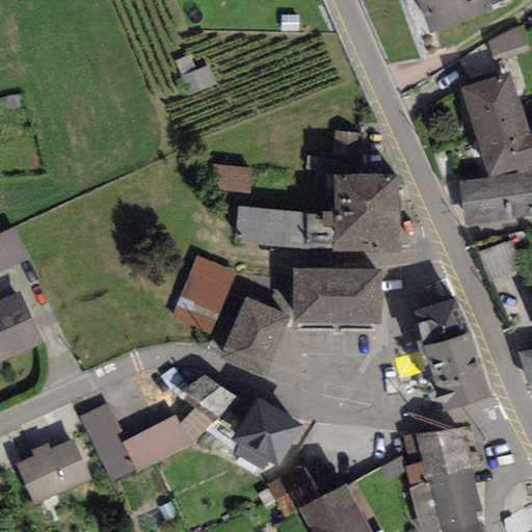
[(422,0),(431,23),(491,0),(422,0)]
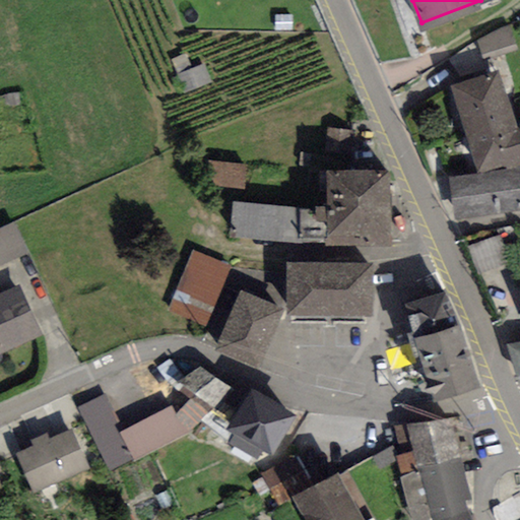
[(507,23),(476,41),(480,52),(514,44),(507,23)]
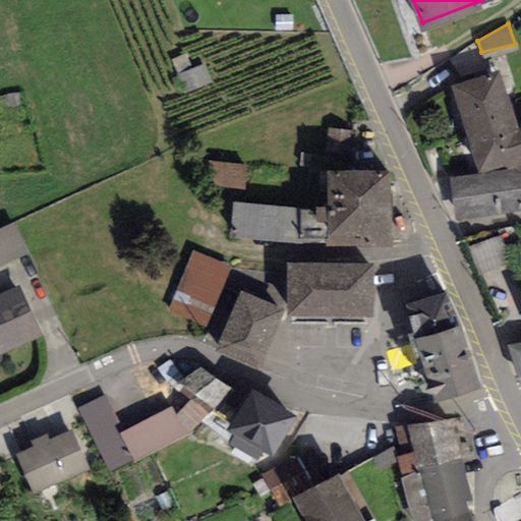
[(502,67),(450,82),(477,171),(520,158),(520,121),(518,122),(502,67)]
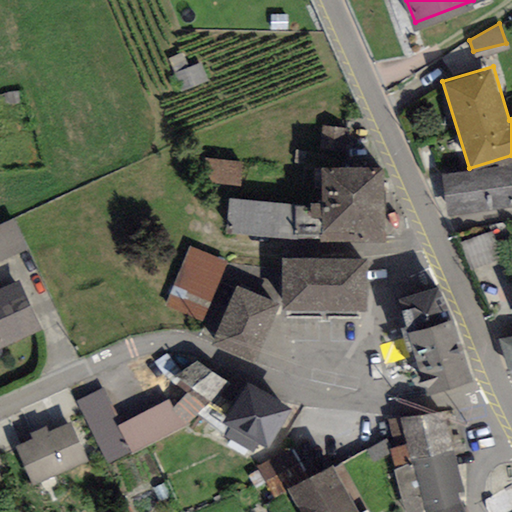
[(243,183),(246,158),(217,155),(214,179),(243,183)]
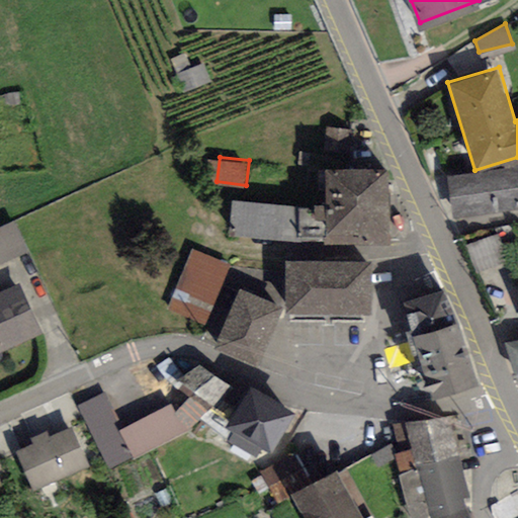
[(387,165),(325,166),(326,205),(326,235),(326,240),(389,240),(387,165)]
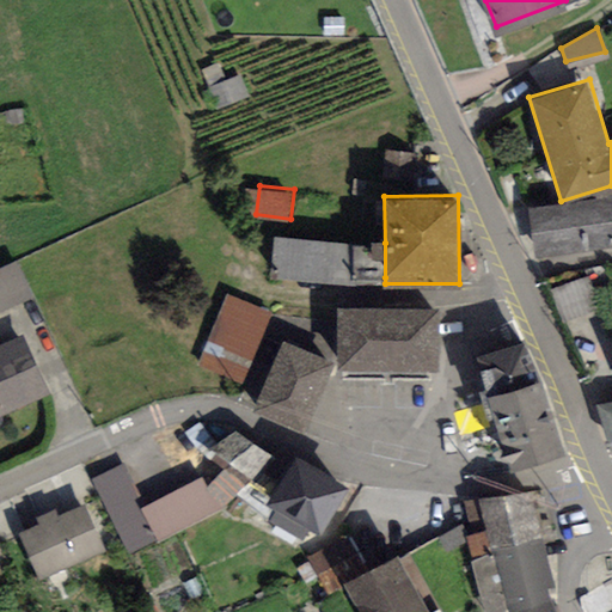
[(611,195),(526,206),(531,255),(611,245),(611,195)]
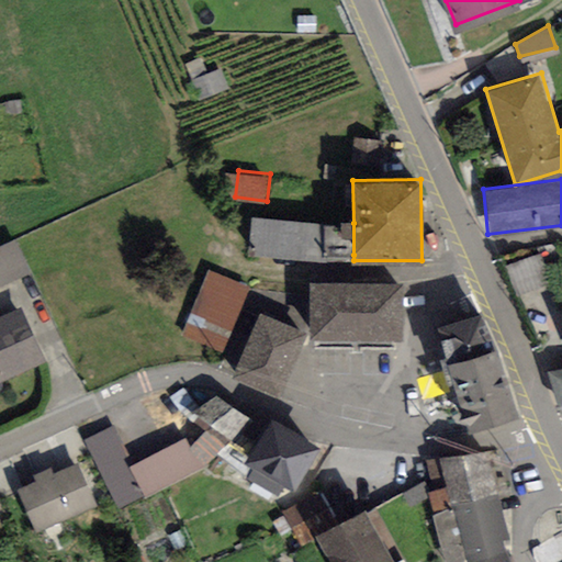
[(322,223),(250,216),(247,251),(325,261),(325,255),(353,255),(353,223),(322,223)]
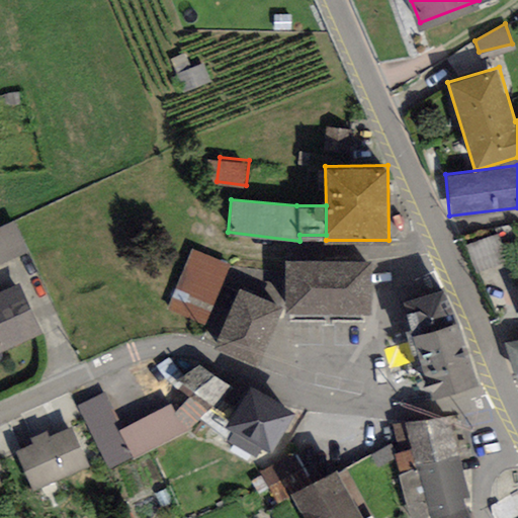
[(468,241),(480,269),(506,259),(496,231),(468,241)]
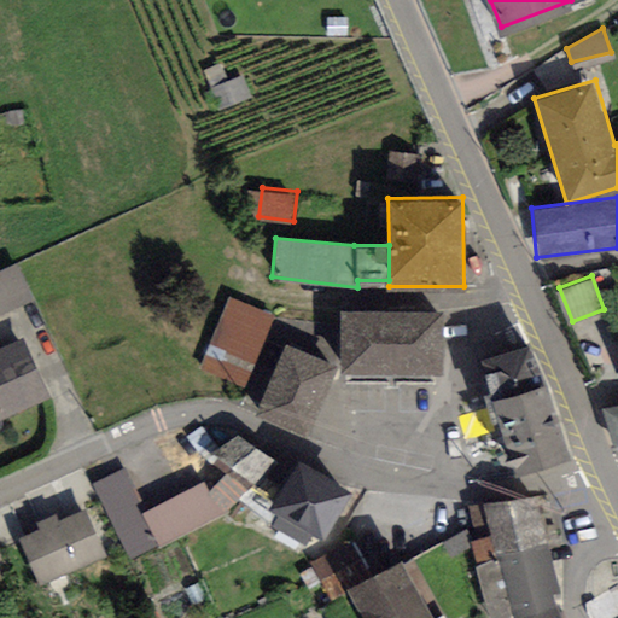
[(280,319),(229,298),(200,367),(251,388),(280,319)]
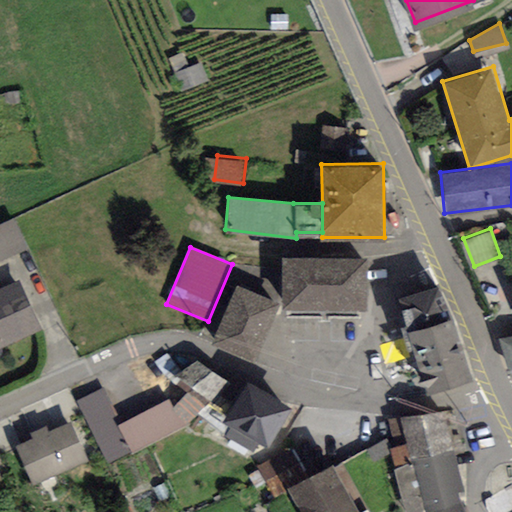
[(366,254),(284,255),(284,307),(367,306),(366,254)]
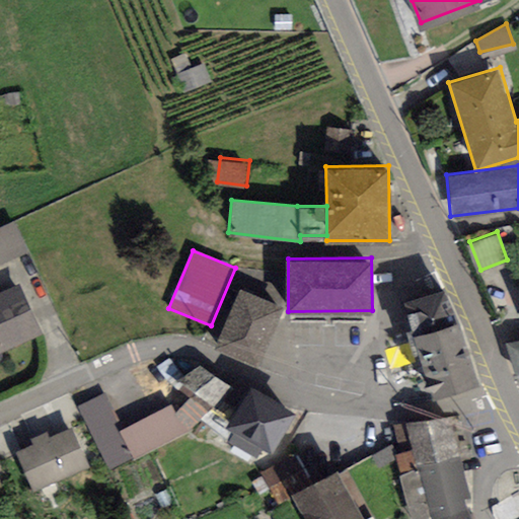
[(0,352),(41,335),(19,285),(0,293),(0,352)]
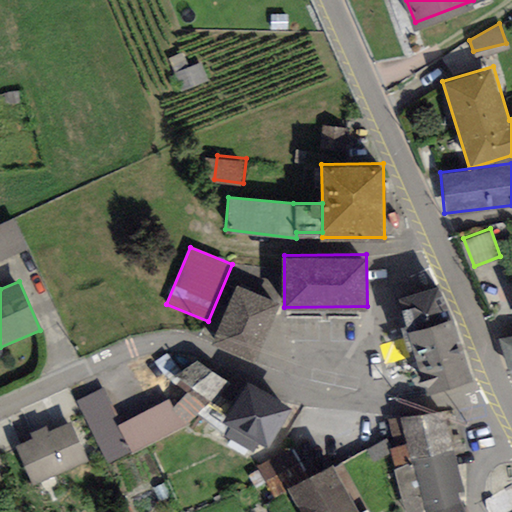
[(277,300),(235,283),(212,339),(253,357),(277,300)]
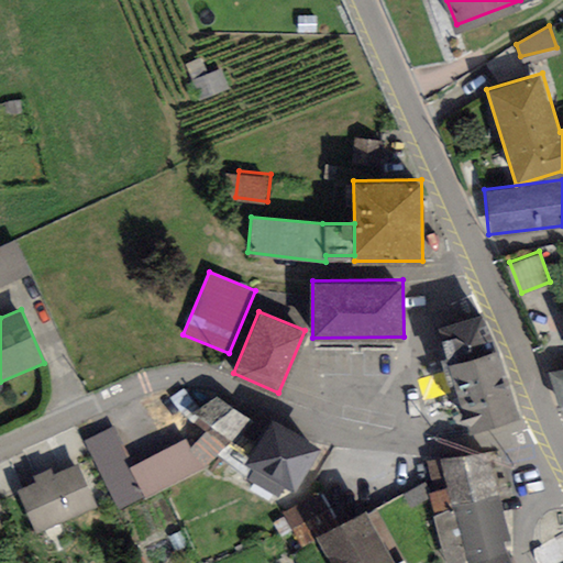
[(516,412),(497,346),(451,360),(470,426),(516,412)]
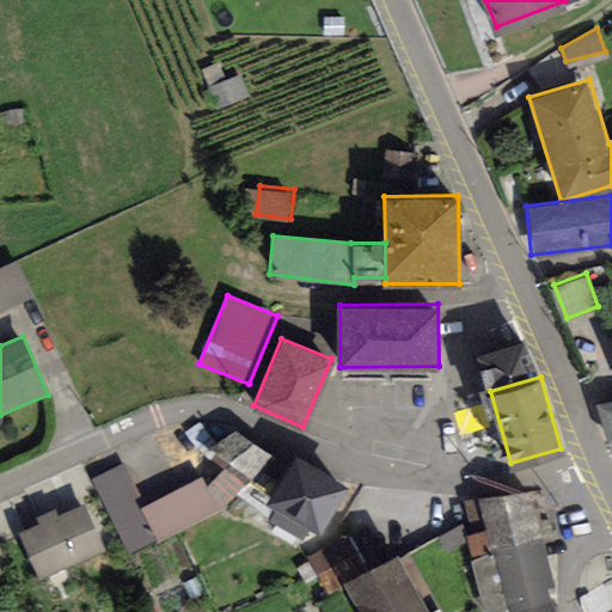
[(611,399),(595,405),(606,441),(611,444),(611,399)]
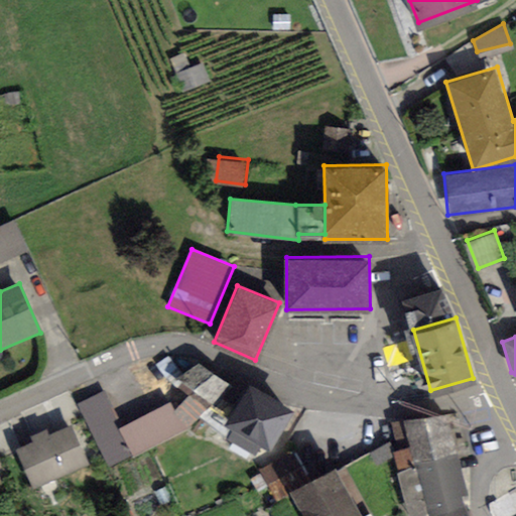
[(131,422),(143,445),(230,399),(209,359),(177,375),(186,393),(131,422)]
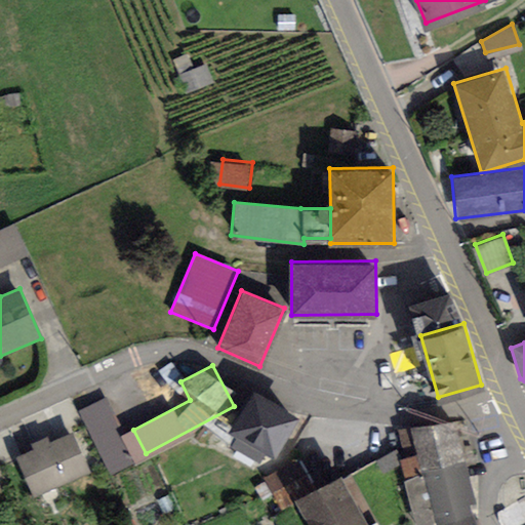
[(298,413),(252,388),(230,428),(276,453),(298,413)]
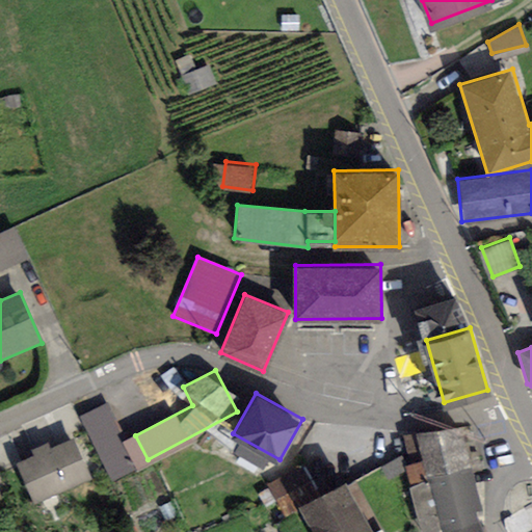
[(108,403),(82,416),(113,484),(140,472),(108,403)]
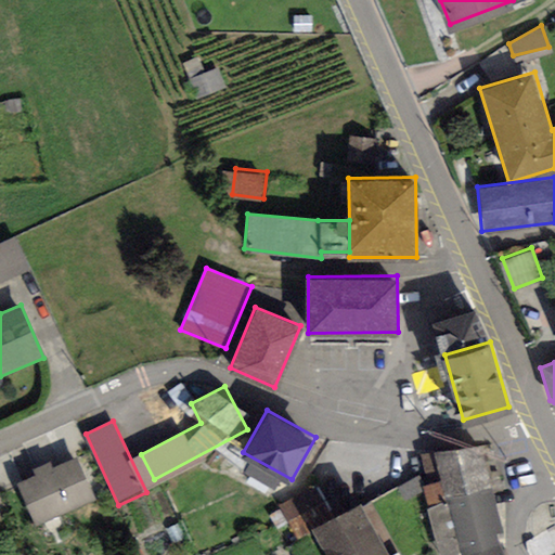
[(481,444),(435,453),(456,554),(504,554),(499,530),(481,444)]
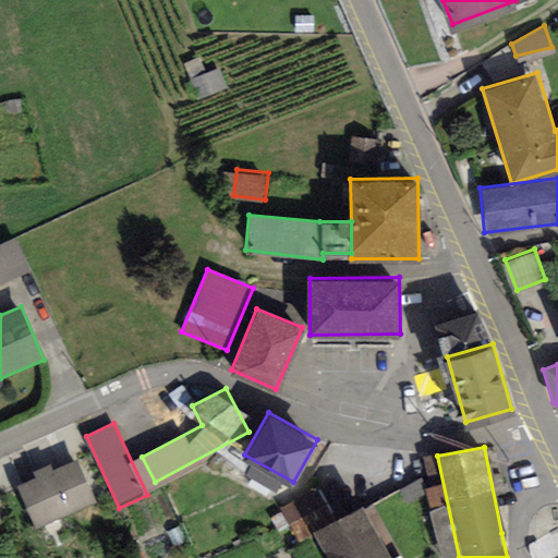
[(95,500),(76,458),(14,485),(33,526),(95,500)]
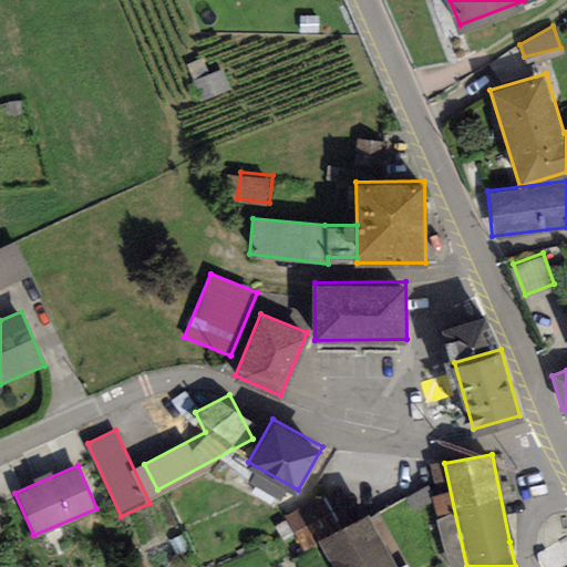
[(287,513),(306,547),(343,526),(325,493),(287,513)]
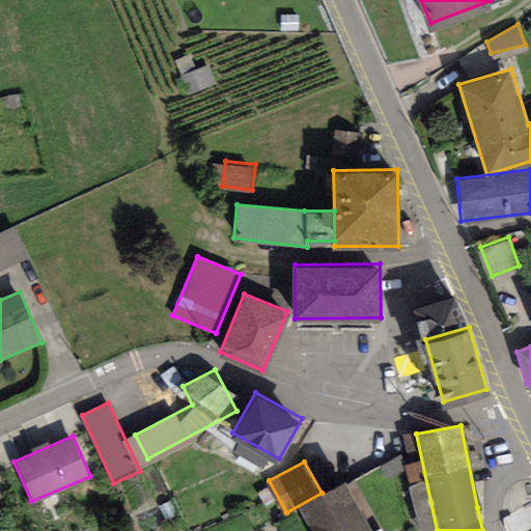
[(380,530),(350,477),(300,505),(314,530),(380,530)]
